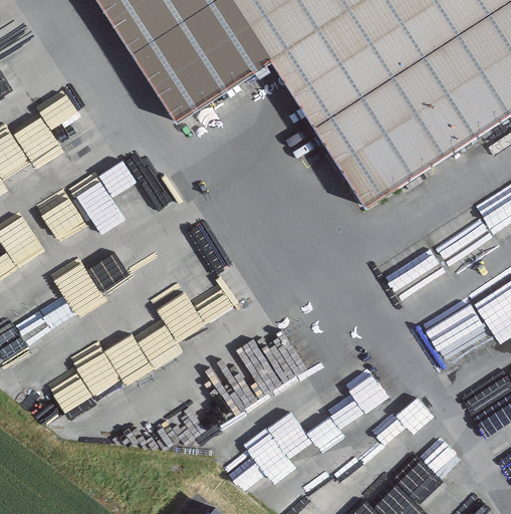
[(363,209),(510,113),(510,0),(95,0),(173,124),(272,63),(363,209)]
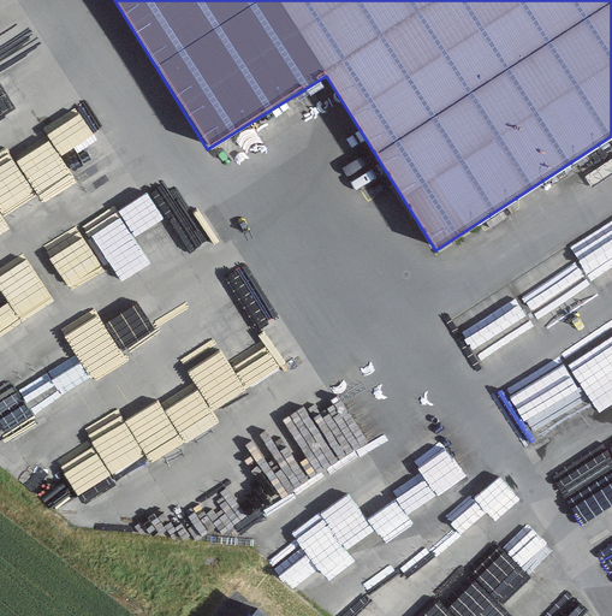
[(0,160),(0,244),(28,230),(22,219),(83,183),(66,153),(101,132),(88,110),(0,160)]
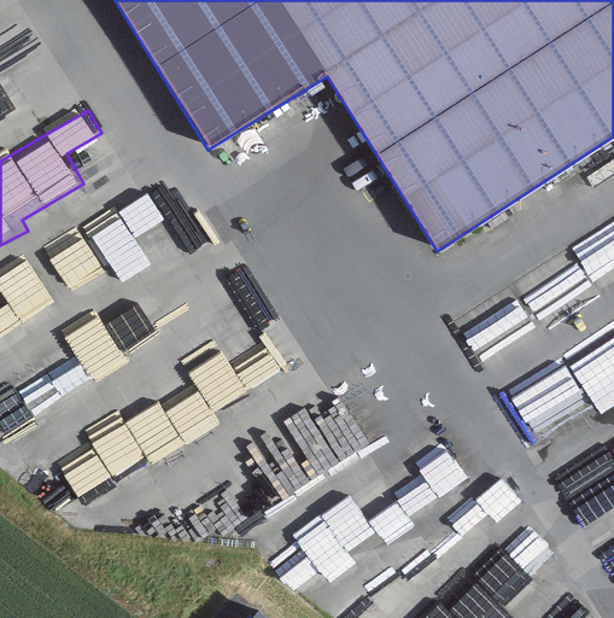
[(164,266),(198,244),(161,190),(95,233),(121,270),(153,249),(164,266)]
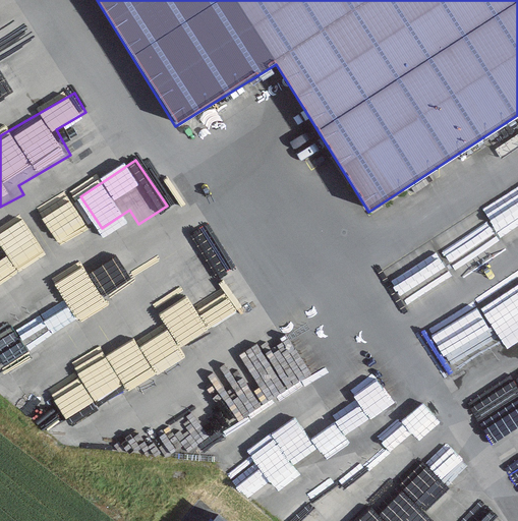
[(129,387),(253,321),(244,304),(256,298),(240,267),(161,308),(155,297),(94,330),(107,353),(77,368),(94,399),(127,382),(129,387)]
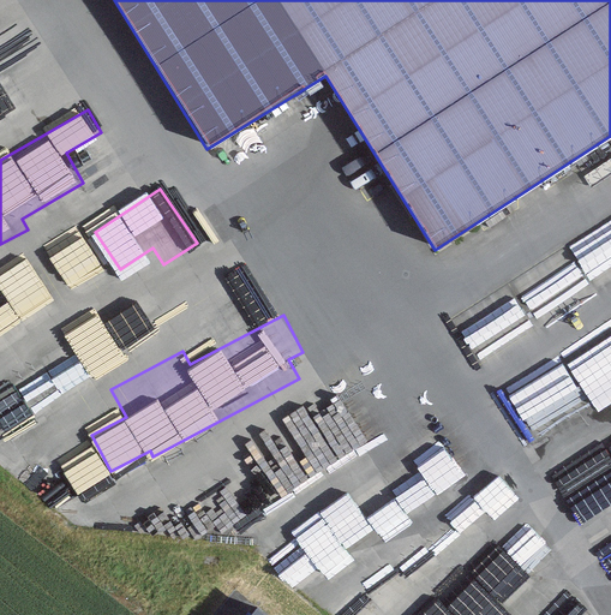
[(333,580),(418,518),(387,476),(301,537),(333,580)]
